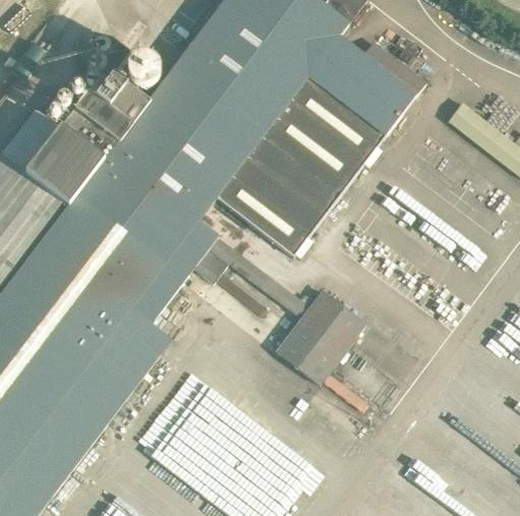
[(0,515),(31,515),(167,339),(149,326),(208,247),(216,236),(197,223),(217,197),(292,255),(425,81),(372,41),(362,54),(338,36),(364,0),(223,0),(148,100),(110,71),(95,91),(87,86),(56,125),(29,105),(0,142),(0,515)]
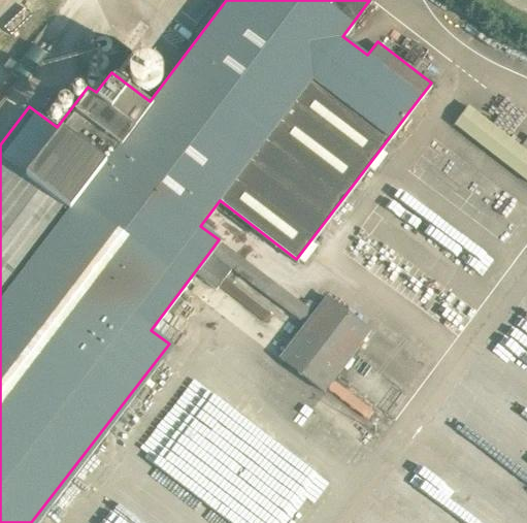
[(526,152),(462,100),(448,120),(526,182),(526,180),(526,152)]
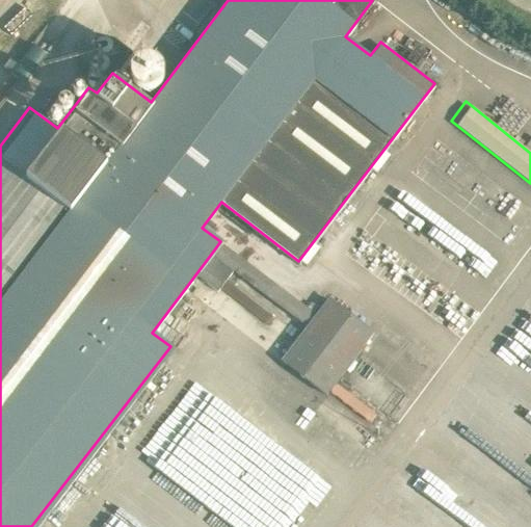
[(212,253),(307,324),(281,359),(326,394),(374,331),(328,295),(315,313),(220,241),(212,253)]
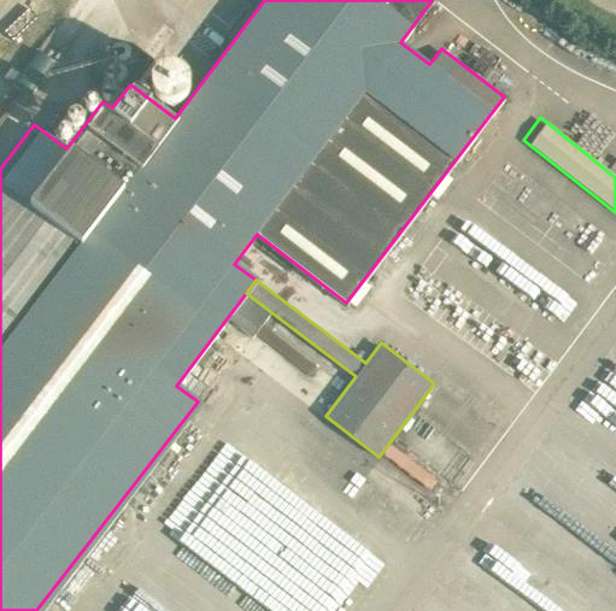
[(341,605),(379,554),(224,440),(187,489),(341,605)]
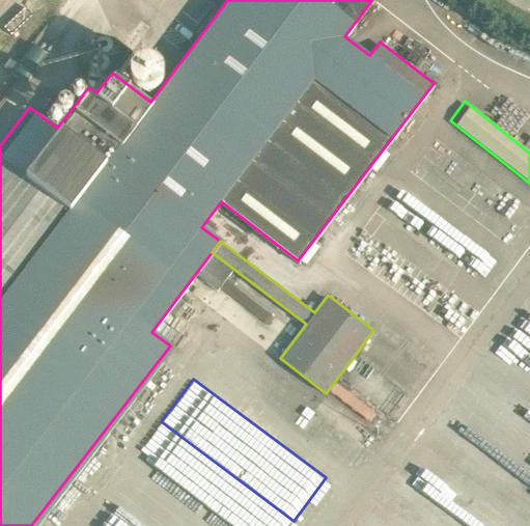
[(397,470),(480,525),(524,525),(525,525),(412,448),(397,470)]
